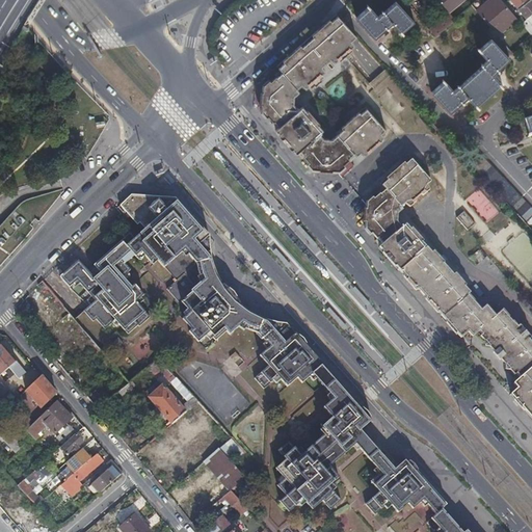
[(457,5),(452,0),(437,0),(441,2),(447,10),(449,12),(457,5)]
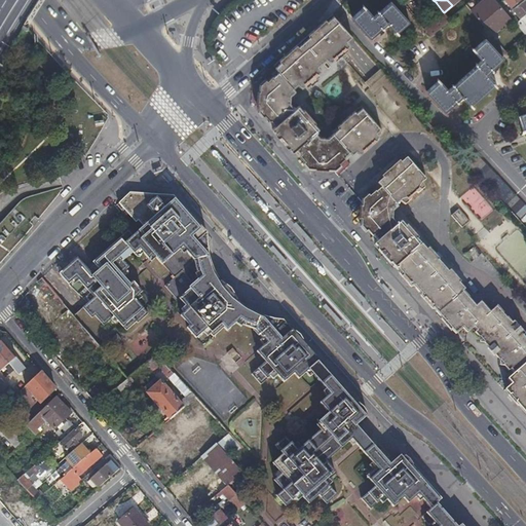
[(506,13),(498,4),(494,0),(484,0),(474,9),(494,33),(511,19),(506,13)]
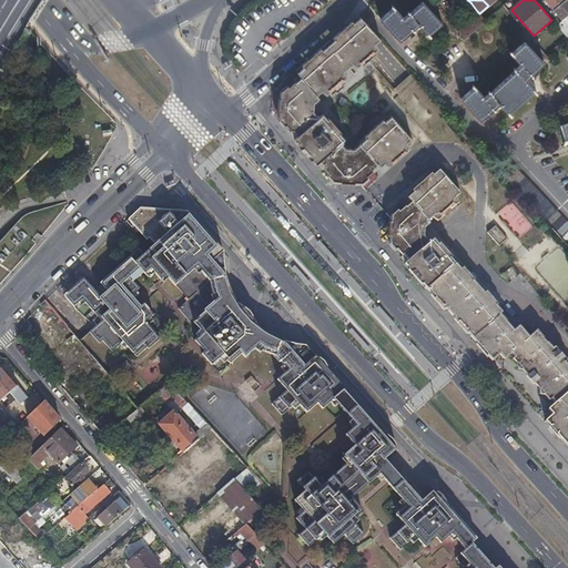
[(563,21),(567,16),(567,1),(567,0),(566,0),(554,10),(563,21)]
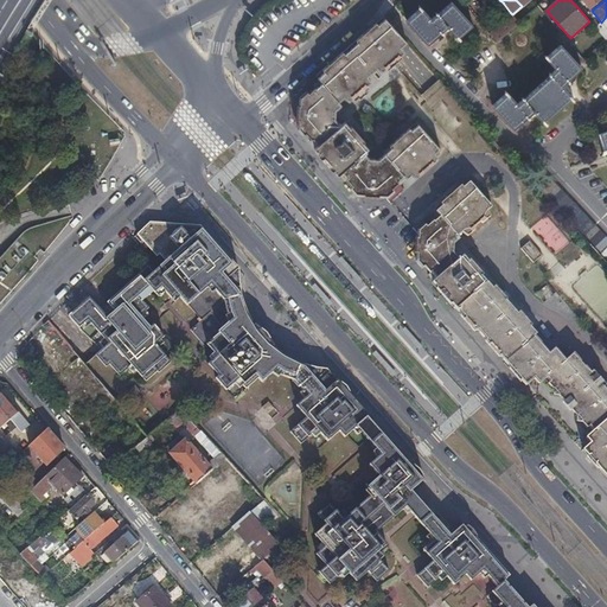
[(436,13),(435,14),(436,16),(432,19),(419,6),(420,8),(407,21),(427,44),(440,32),(442,34),(442,33),(442,32),(447,27),(459,40),(460,40),(459,38),(472,26),(452,2),(438,16),(436,13)]
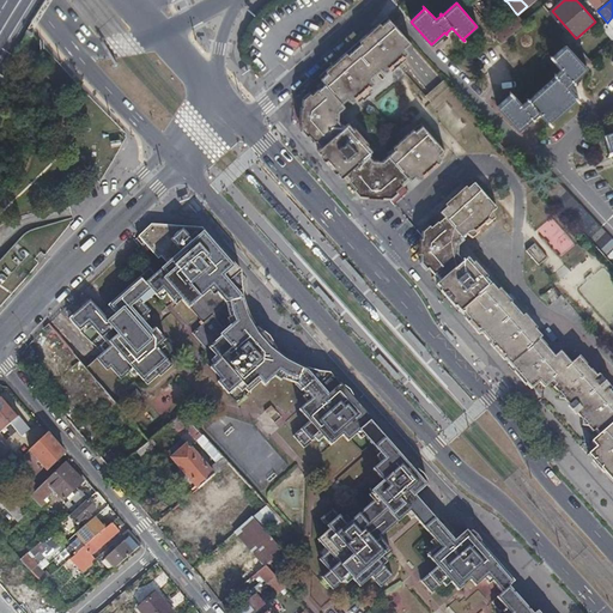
[(520,16),(519,16),(496,35),(503,43),(513,35),(526,23),(520,16)]
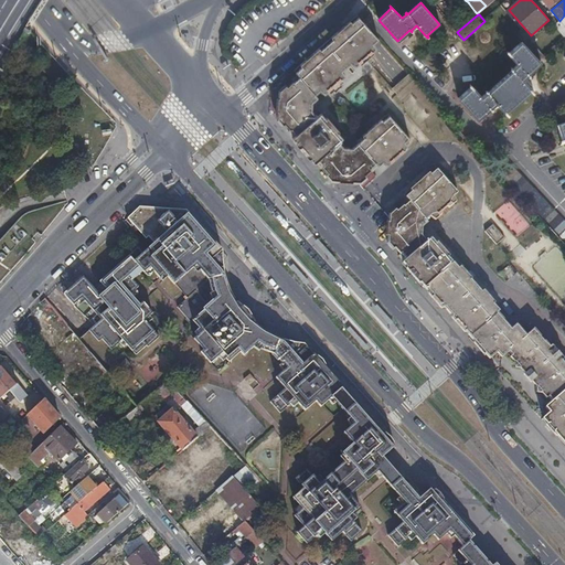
[(377,40),(356,16),(272,89),(270,113),(281,126),(284,124),(295,137),(292,139),(321,170),(322,169),(332,180),(332,183),(333,183),(333,181),(358,181),(358,183),(359,183),(359,180),(370,170),(372,172),(382,163),(384,166),(406,146),(404,144),(408,139),(387,116),(381,121),(380,119),(361,137),(363,139),(352,149),(344,149),(339,142),(342,139),(320,115),(317,117),(311,112),(310,103),(307,100),(309,98),(317,92),(318,93),(322,95),(326,92),(329,93),(331,91),(339,84),(342,81),(341,80),(341,78),(344,75),(342,71),(342,70),(350,63),(351,64),(355,66),(376,46),(373,44),(377,40)]
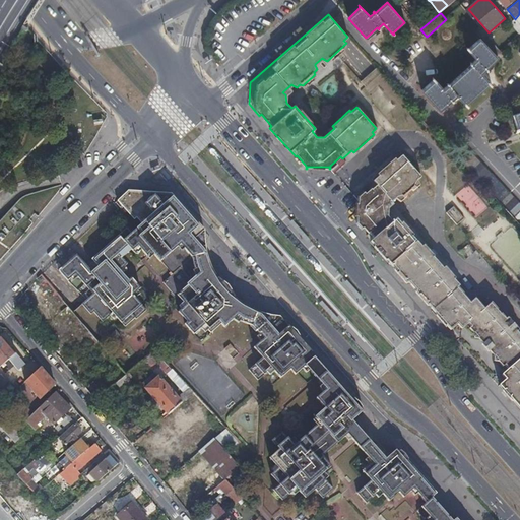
[(519,14),(515,19),(509,23),(518,34),(518,35),(519,33),(519,14)]
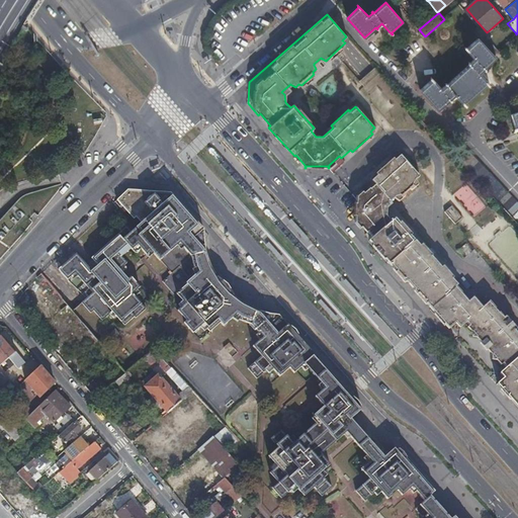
[(469,63),(468,64),(470,65),(447,86),(445,84),(445,85),(446,86),(442,89),(432,78),(431,78),(432,80),(420,91),(437,110),(449,99),(451,101),(451,100),(450,99),(454,96),(465,107),(465,106),(464,105),(487,85),(489,86),(490,85),(479,74),(484,70),(485,71),(486,70),(484,69),(496,59),(479,38),(466,50),(465,48),(464,49),(475,60),(470,64),(469,63)]
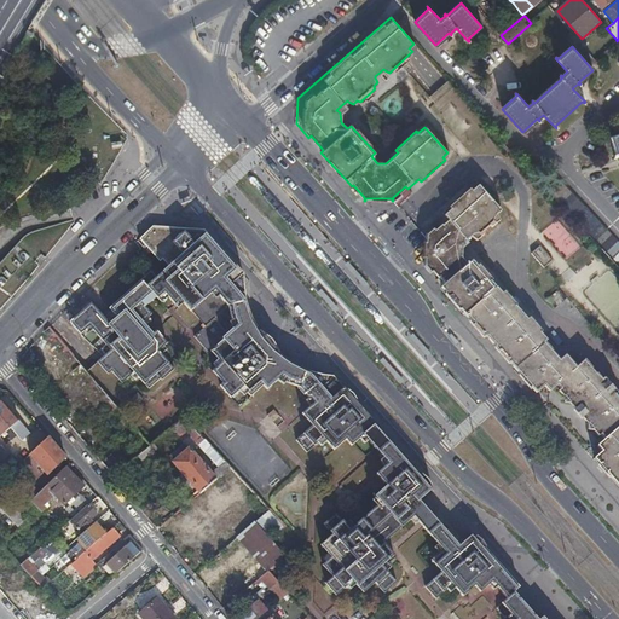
[(618,268),(618,246),(554,175),(542,186),(545,191),(559,204),(571,218),(597,246),(618,268)]
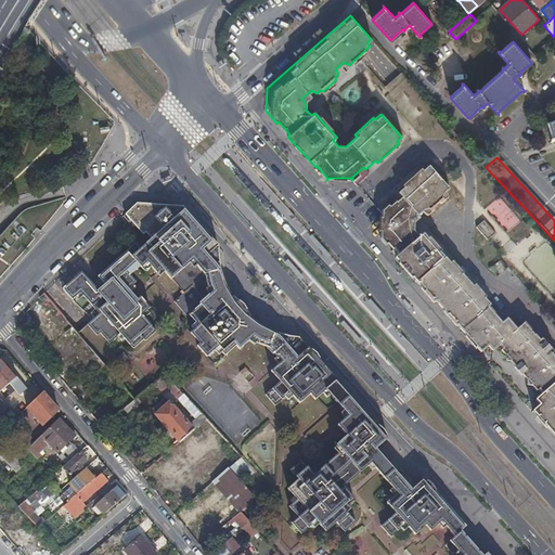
[(396,259),(420,237),(413,231),(415,223),(413,221),(420,216),(423,213),(427,217),(435,210),(434,208),(439,203),(441,205),(447,199),(449,197),(446,193),(449,190),(428,166),(423,171),(421,170),(420,170),(402,186),(404,188),(398,193),(400,195),(395,201),(396,203),(397,203),(385,213),(384,213),(382,213),(383,214),(384,214),(381,237),(378,237),(378,239),(383,239),(392,250),(390,252),(396,257),(395,258),(396,259)]
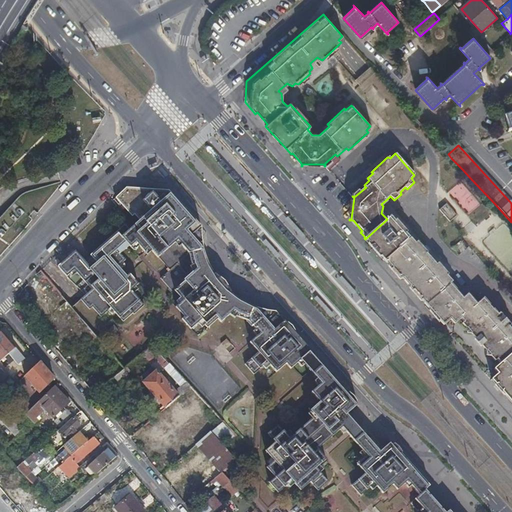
[(114,312),(122,321),(132,312),(133,314),(143,305),(139,300),(132,293),(129,296),(126,293),(132,287),(133,288),(138,284),(129,274),(126,276),(120,269),(117,271),(114,268),(120,263),(121,264),(125,260),(120,254),(116,250),(125,242),(129,246),(130,248),(136,243),(139,247),(143,252),(146,249),(149,253),(151,251),(158,258),(164,264),(168,261),(173,267),(169,271),(160,278),(167,287),(169,285),(173,290),(172,290),(179,298),(181,296),(184,300),(178,305),(186,314),(183,317),(181,319),(190,330),(198,324),(196,321),(199,318),(205,325),(204,326),(206,329),(217,320),(220,323),(228,317),(247,322),(255,332),(256,331),(261,337),(258,341),(254,338),(248,343),(257,353),(244,365),(253,376),(255,374),(260,369),(259,368),(266,362),(270,365),(269,366),(275,374),(285,365),(289,370),(295,364),(294,363),(298,360),(303,366),(311,375),(318,369),(310,361),(312,358),(314,357),(275,313),(273,313),(271,312),(269,312),(266,311),(263,311),(256,309),(251,307),(239,300),(227,291),(224,289),(219,283),(210,269),(206,258),(204,253),(204,250),(202,237),(200,226),(168,189),(128,185),(114,197),(121,205),(123,208),(130,216),(133,214),(138,221),(128,229),(123,223),(114,231),(115,232),(88,255),(90,256),(84,261),(74,250),(57,265),(69,279),(84,294),(79,299),(88,310),(91,307),(100,317),(107,311),(105,309),(109,306),(115,312),(114,312)]
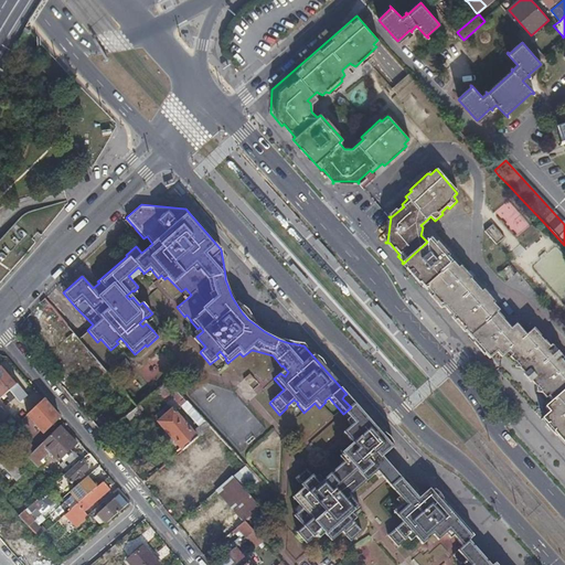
[(129,236),(136,230),(134,226),(126,233),(129,236)]
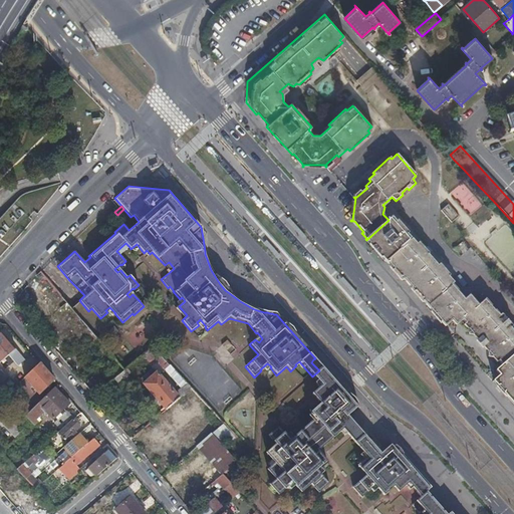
[(513,330),(512,329),(510,328),(507,325),(499,317),(500,314),(498,312),(497,313),(493,309),(494,308),(486,299),(479,305),(475,300),(470,295),(465,300),(458,292),(459,291),(453,284),(455,283),(449,277),(450,276),(440,265),(439,266),(429,255),(429,254),(419,243),(418,244),(413,239),(413,240),(392,217),(389,220),(366,240),(403,281),(405,280),(446,327),(453,320),(457,325),(463,320),(466,323),(464,325),(485,349),(498,363),(500,361),(503,364),(497,370),(501,374),(494,380),(513,403),(513,330)]
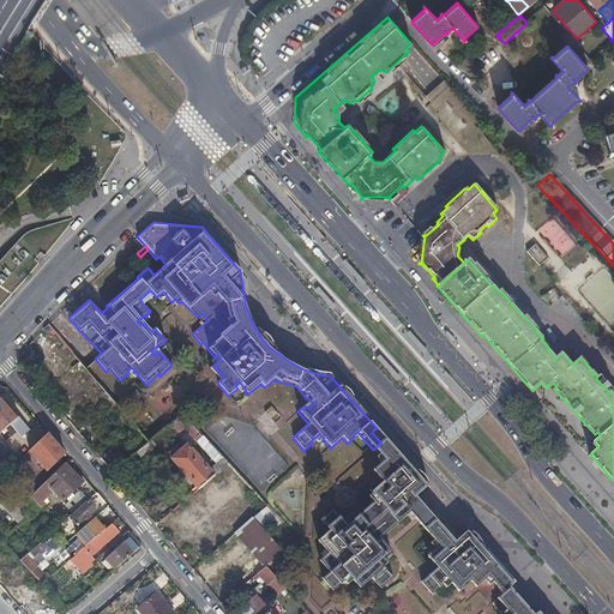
[(144,305),(155,295),(150,290),(139,300),(144,305)]
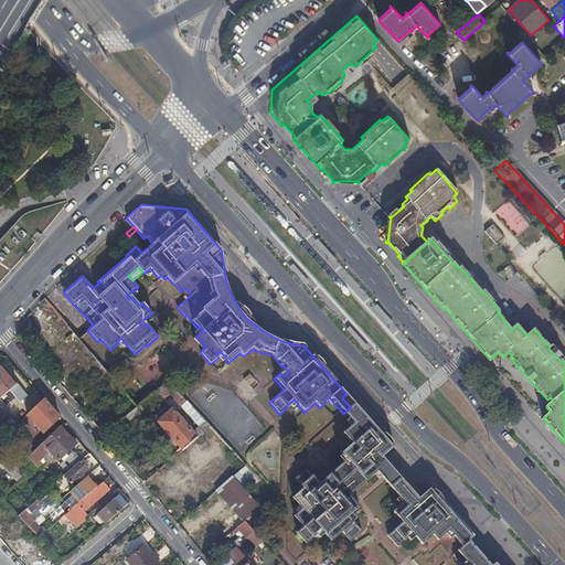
[(147,278),(153,273),(150,268),(144,274),(147,278)]
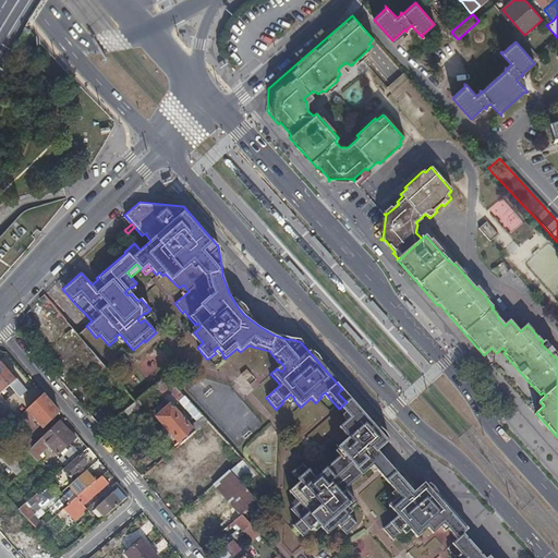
[(179,288),(184,295),(189,291),(183,284),(179,288)]
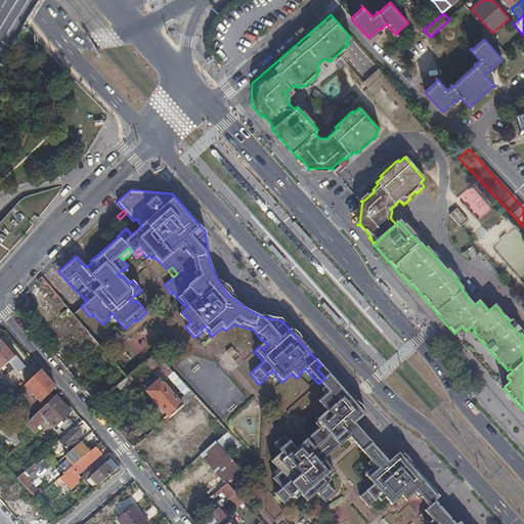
[(120,277),(123,275),(126,272),(124,270),(123,269),(117,274),(120,277)]
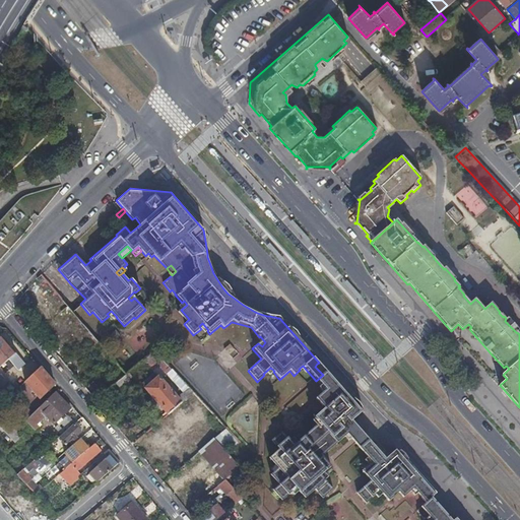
[(131,301),(134,298),(137,295),(135,293),(134,291),(128,298),(131,301)]
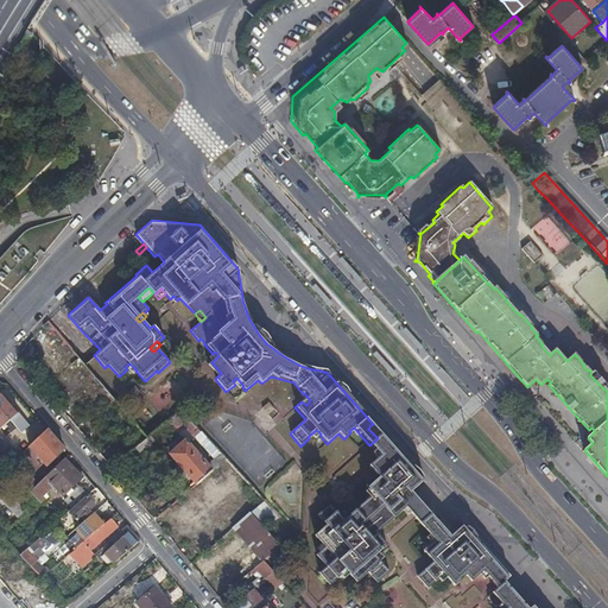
[(211,361),(211,362),(219,356),(215,352),(213,354),(208,358),(211,361)]
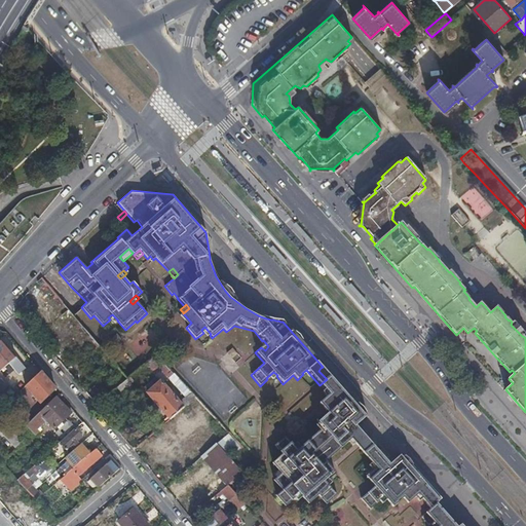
[(180,315),(188,326),(191,323),(183,313),(183,312),(180,315)]
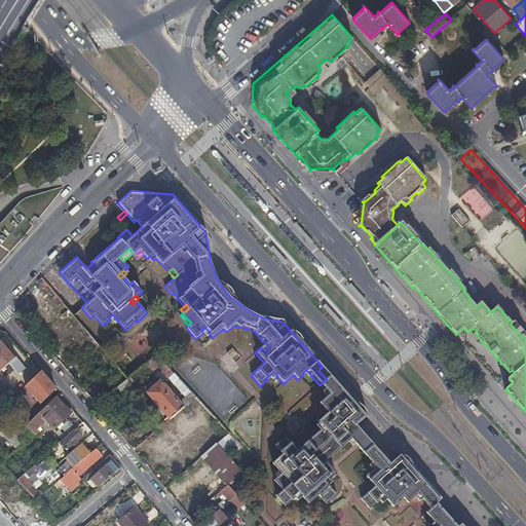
[(114,325),(117,321),(118,321),(112,314),(108,317),(110,320),(114,325)]
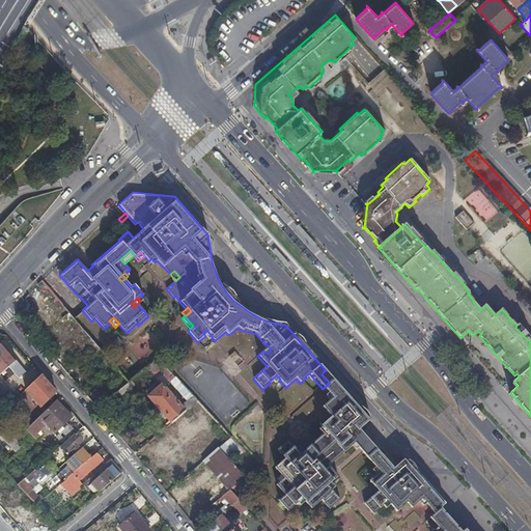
[(208,340),(212,338),(213,337),(206,330),(203,333),(205,336),(208,340)]
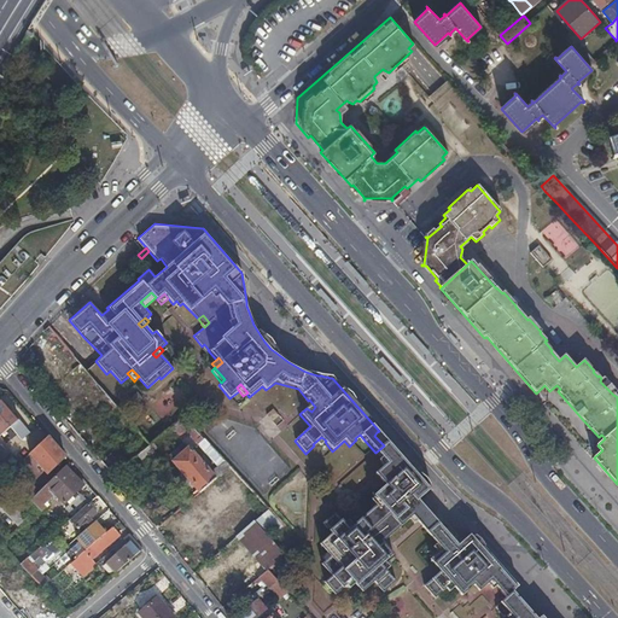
[(136,391),(129,397),(135,403),(143,397),(136,391)]
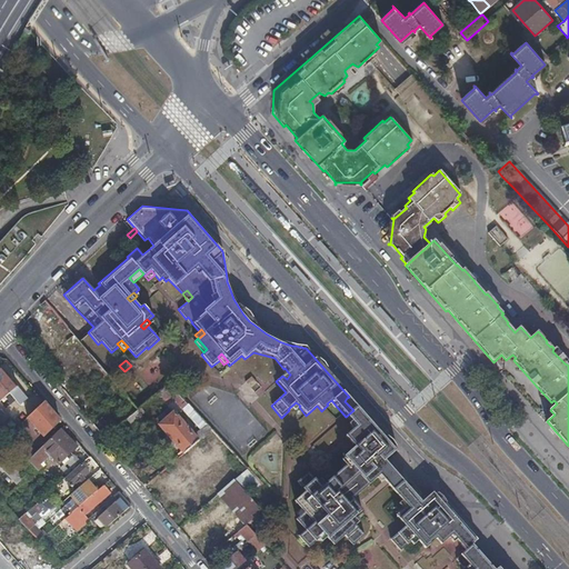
[(72,401),(106,373),(96,362),(62,390),(72,401)]
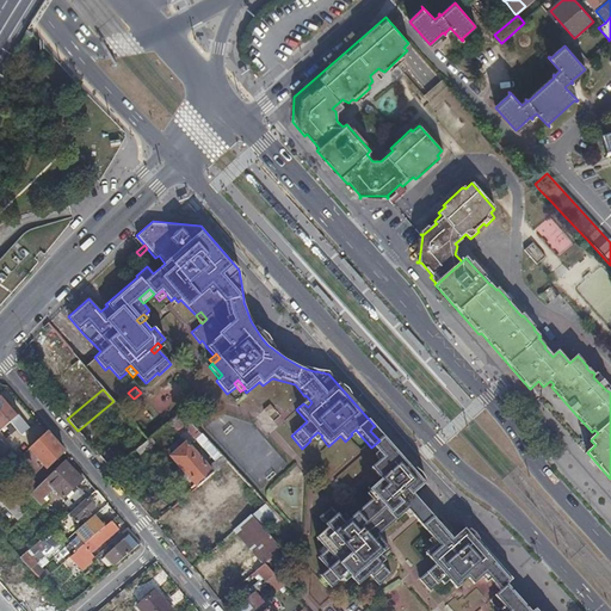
[(0,430),(10,421),(20,434),(29,427),(1,395),(0,395),(0,430)]
